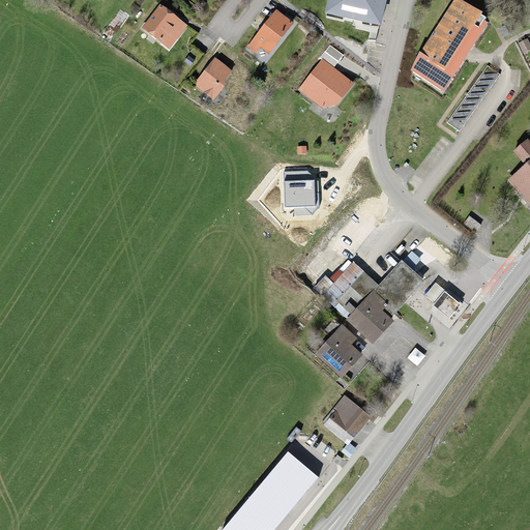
[(383,0),(328,0),(327,10),(379,20),(383,0)]
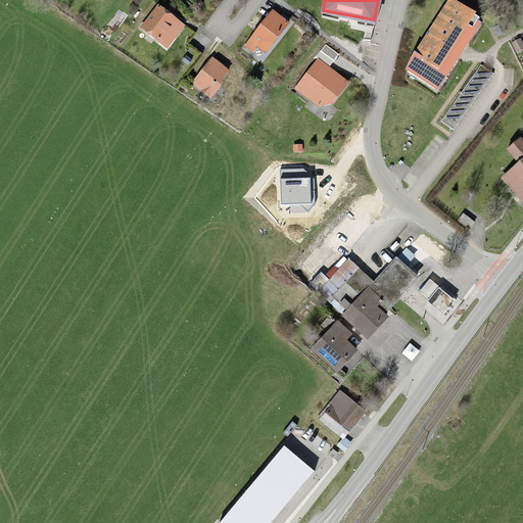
[(450,7),(407,73),(435,92),(479,26),(450,7)]
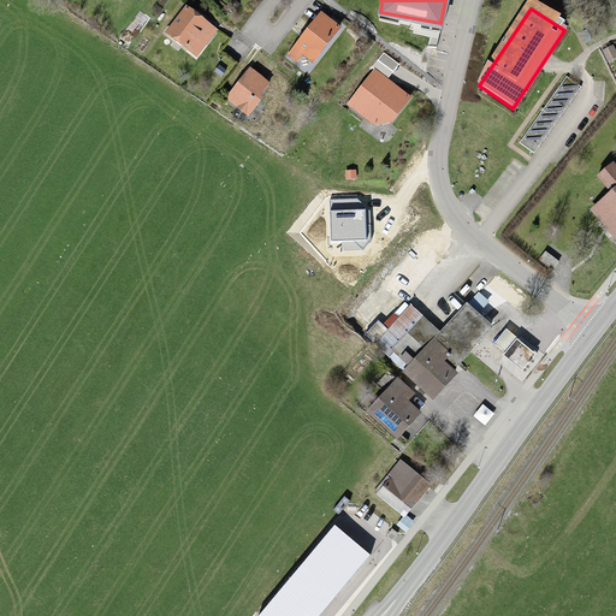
[(189,10),(166,34),(190,57),(213,33),(189,10)]
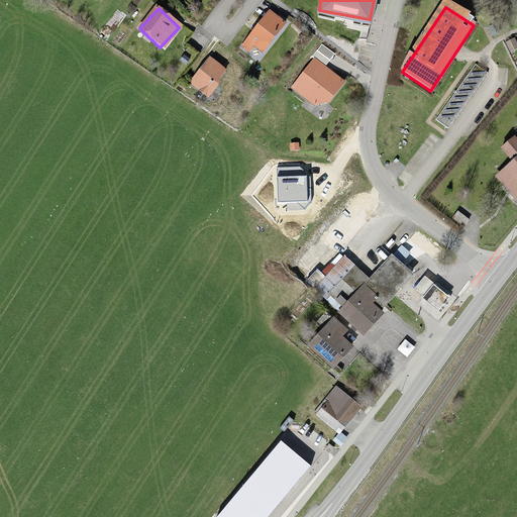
[(270,13),(247,43),(267,57),(288,27),(270,13)]
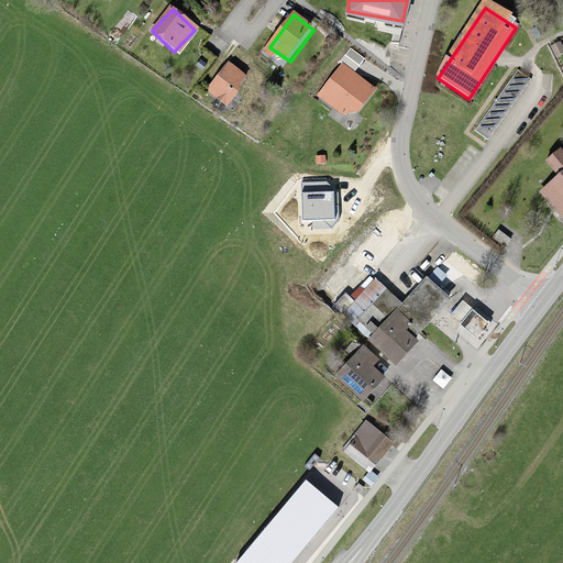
[(365,58),(350,46),(339,62),(342,64),(318,96),(342,113),(359,110),(375,88),(354,73),(365,58)]
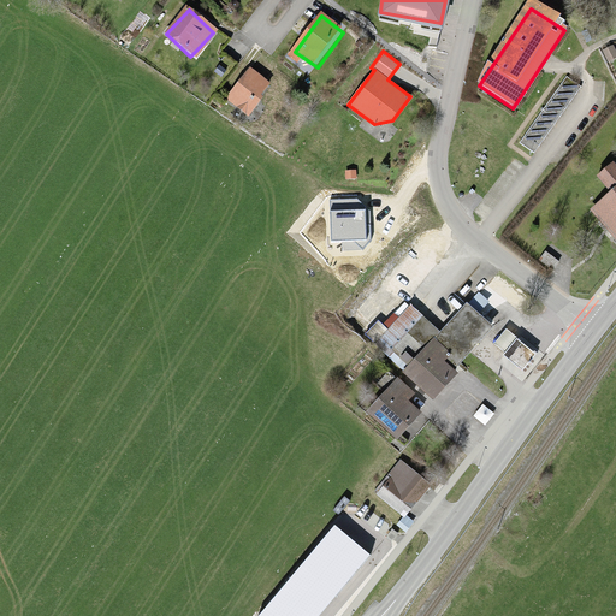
[(246,77),(224,101),(247,123),(270,99),(246,77)]
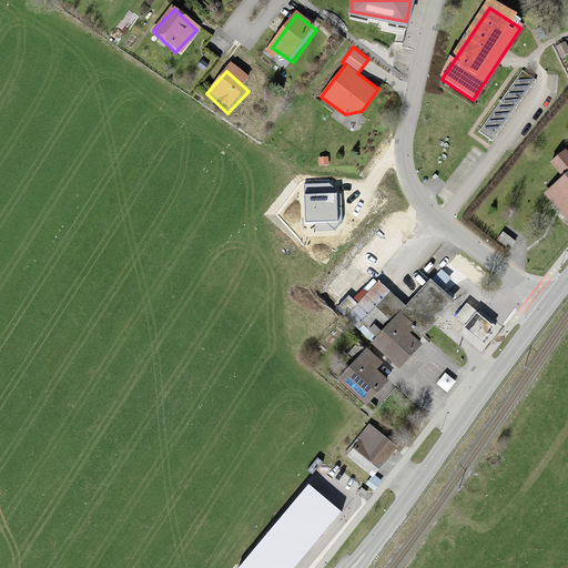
[(535,80),(521,71),(479,132),(492,141),(535,80)]
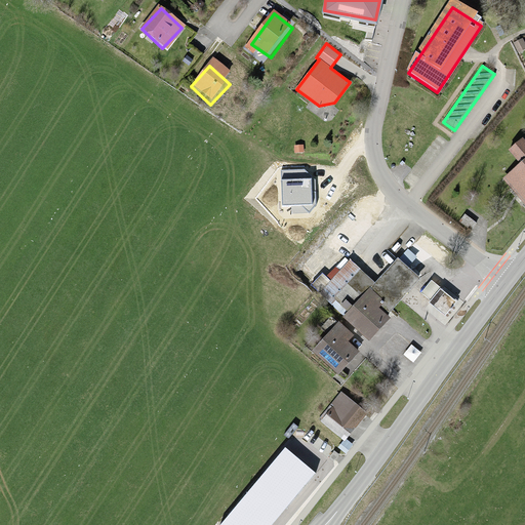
[(522,164),(506,179),(524,200),(524,142),(523,139),(511,152),(522,164)]
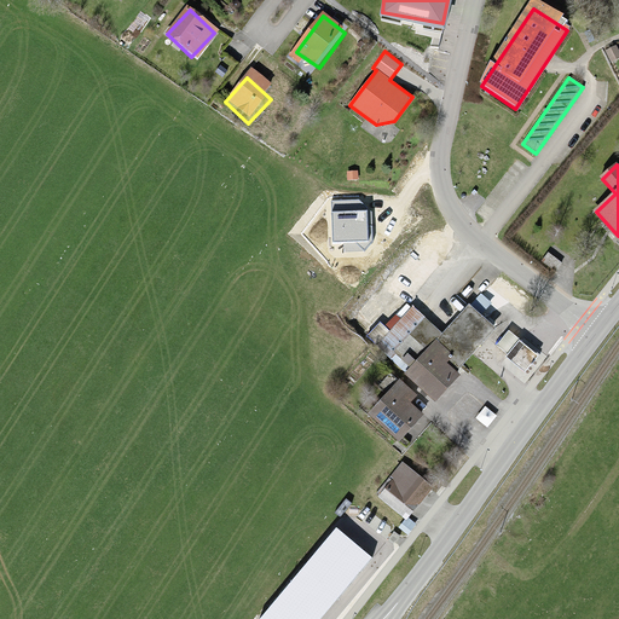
[(331,201),(333,242),(343,242),(343,252),(364,250),(372,242),(371,212),(359,200),(331,201)]
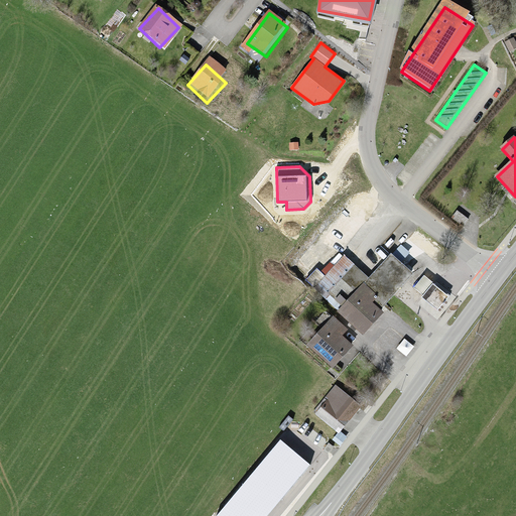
[(468,219),(457,212),(452,219),(463,226),(468,219)]
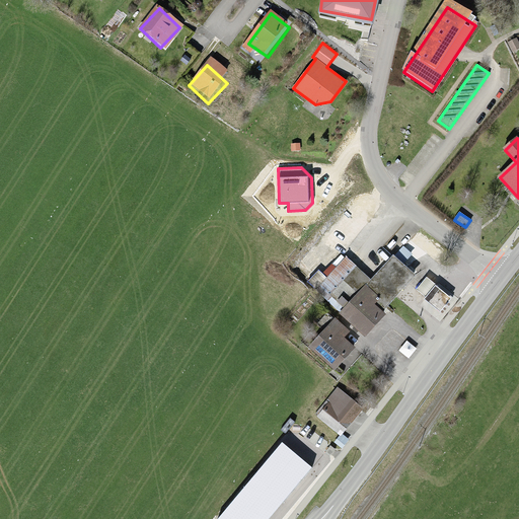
[(371,279),(346,256),(316,288),(342,311),(341,312),(365,335),(383,314),(381,312),(415,275),(402,264),(412,253),(403,247),(394,256),(393,254),(371,279)]
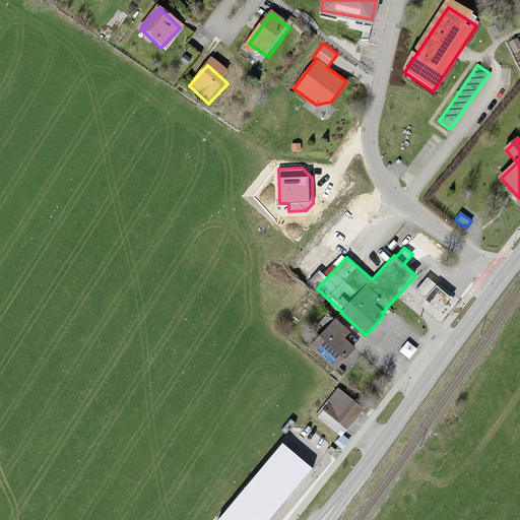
[(437,284),(428,277),(417,290),(427,298),(437,284)]
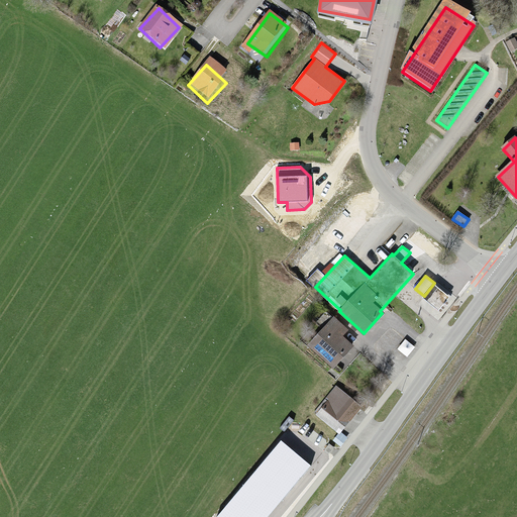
[(449,297),(434,285),(423,298),(438,310),(449,297)]
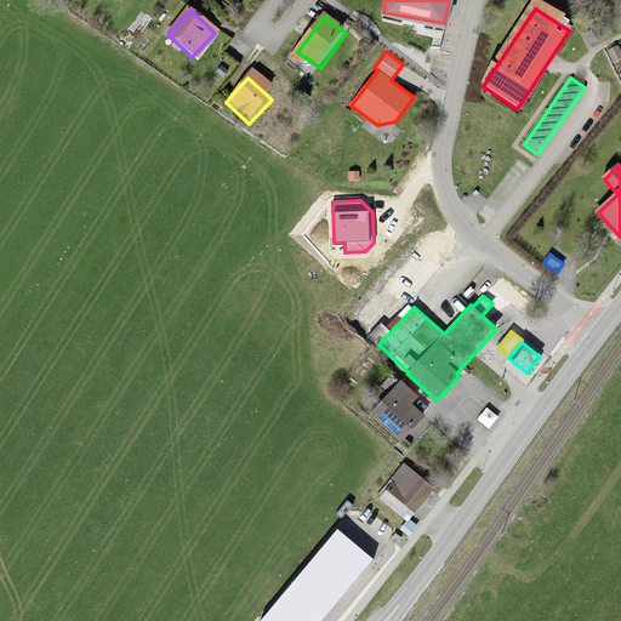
[(416,397),(402,382),(372,415),(400,440),(422,416),(409,404),(416,397)]
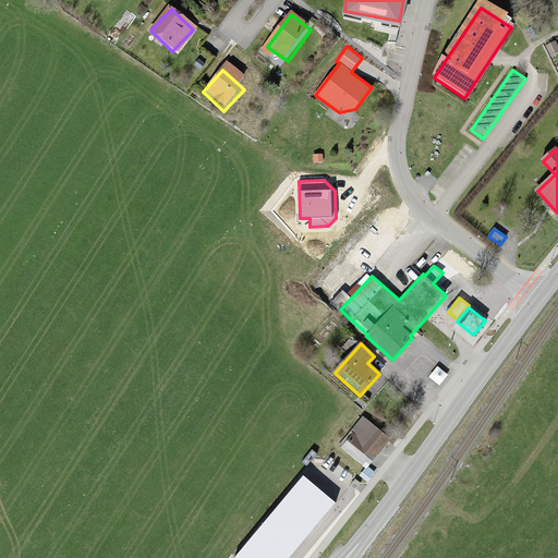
[(387,439),(362,420),(341,445),(366,465),(387,439)]
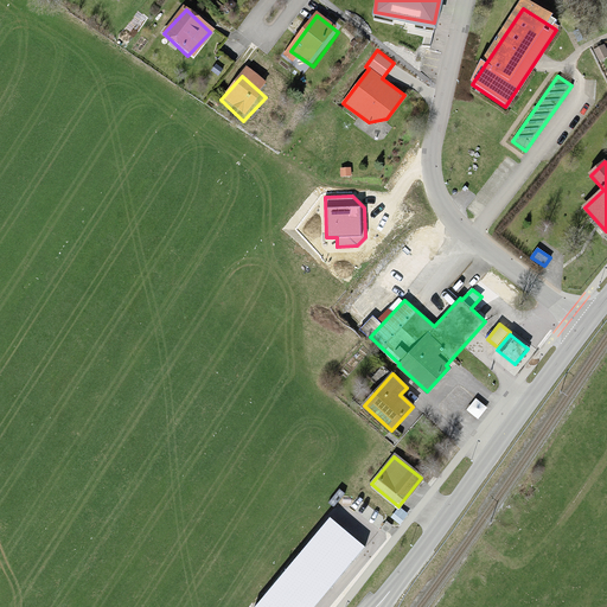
[(313,606),(364,548),(330,519),(255,606),(313,606)]
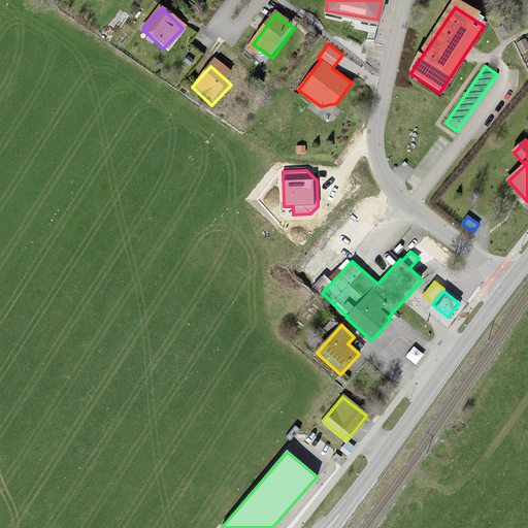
All buildings are outlined.
